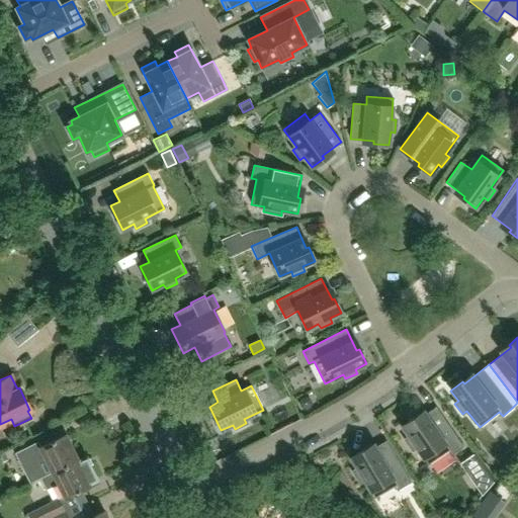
[(463,447),(435,407),(416,420),(414,418),(402,426),(409,437),(405,440),(412,450),(416,447),(428,464),(449,450),(452,454),(463,447)]
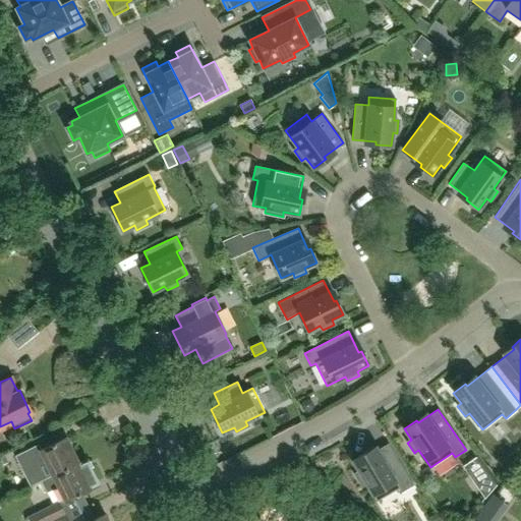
[(40,449),(37,444),(20,452),(23,459),(18,461),(31,486),(41,480),(77,462),(65,437),(40,449)]
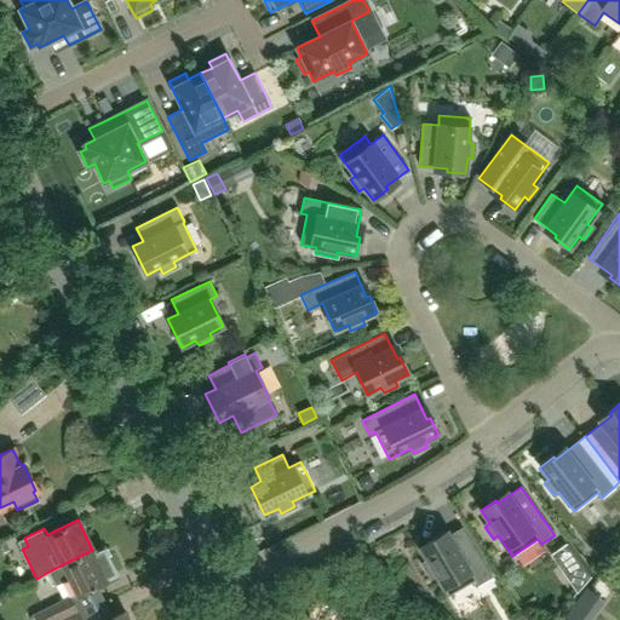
[(492,578),(461,527),(437,541),(435,539),(419,549),(428,562),(423,564),(430,578),(435,574),(448,596),(474,581),(477,586),(492,578)]
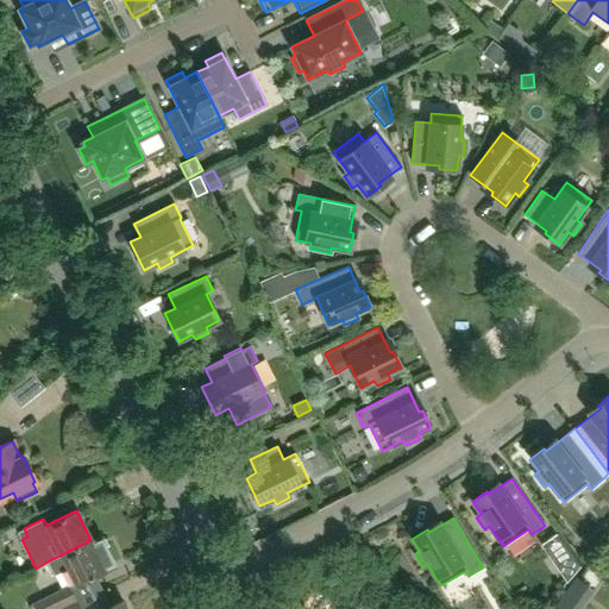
[(100,537),(90,540),(48,562),(55,576),(68,570),(75,585),(114,566),(100,537)]
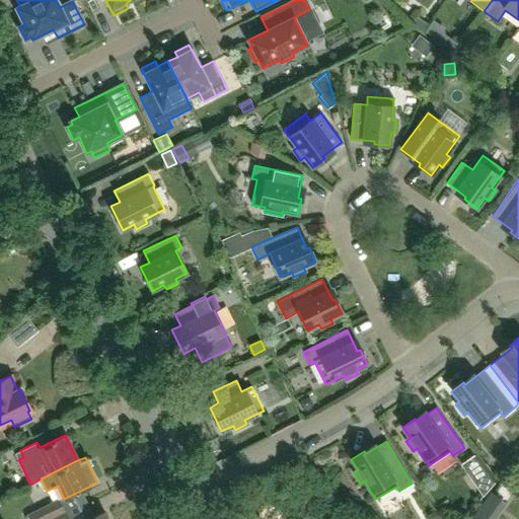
[(477,486),(494,473),(486,463),(469,475),(477,486)]
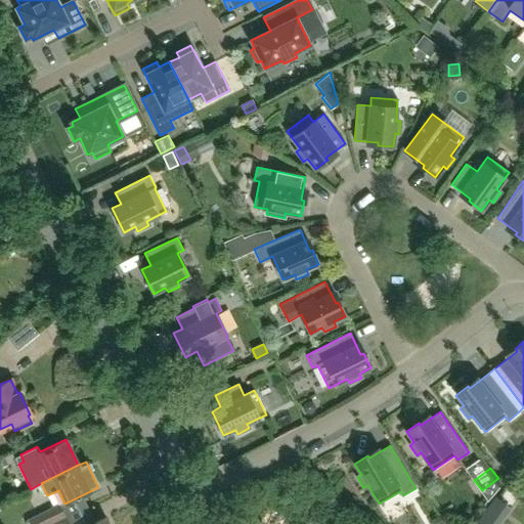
[(47,523),(64,516),(58,505),(28,520),(29,521),(26,523),(47,523)]
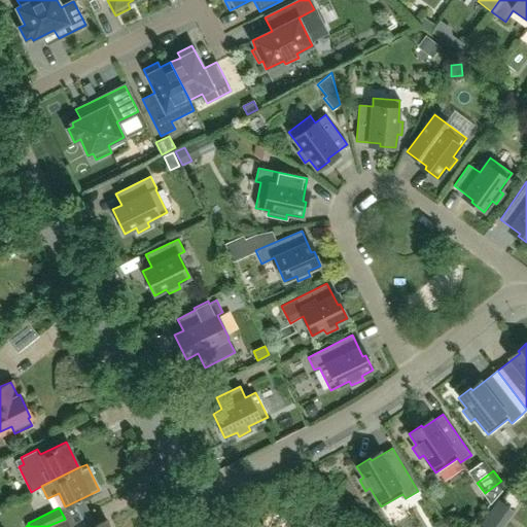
[(488,516),(481,525),(483,526),(502,526),(503,526),(488,516)]
